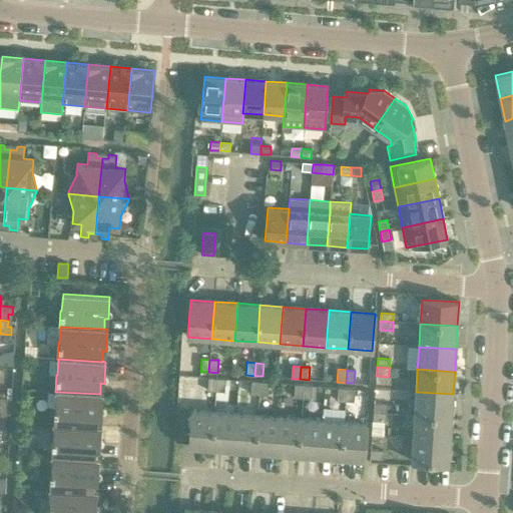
[(208,378),(207,391),(216,391),(217,379),(208,378)]
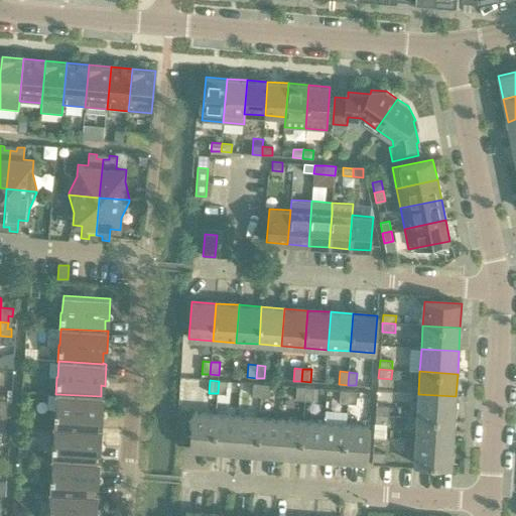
[(219,381),(218,393),(226,394),(227,381),(219,381)]
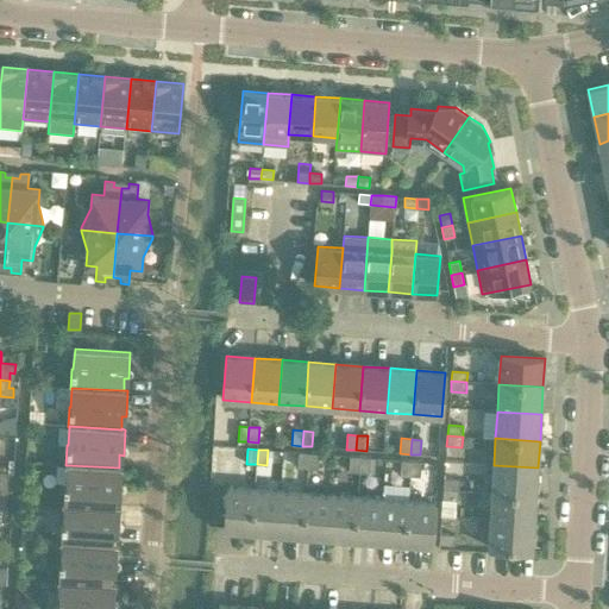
[(297,468),(308,469),(309,453),(299,452),(297,468)]
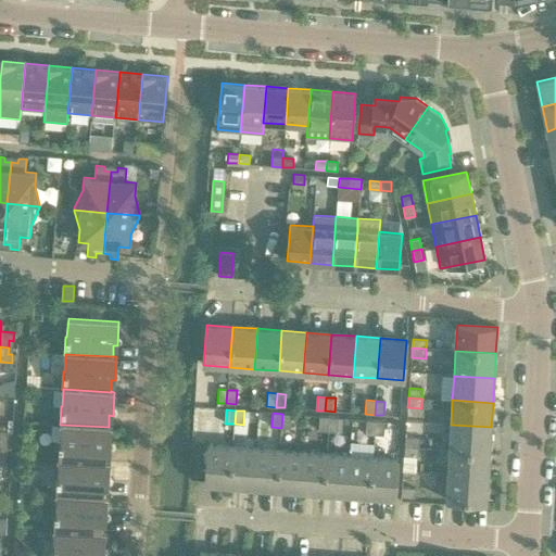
[(282,414),(281,428),(290,428),(291,415),(282,414)]
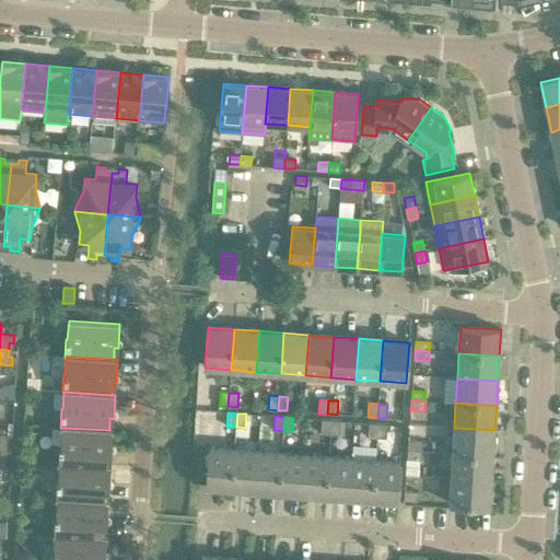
[(321,433),(330,434),(331,420),(322,420),(321,433)]
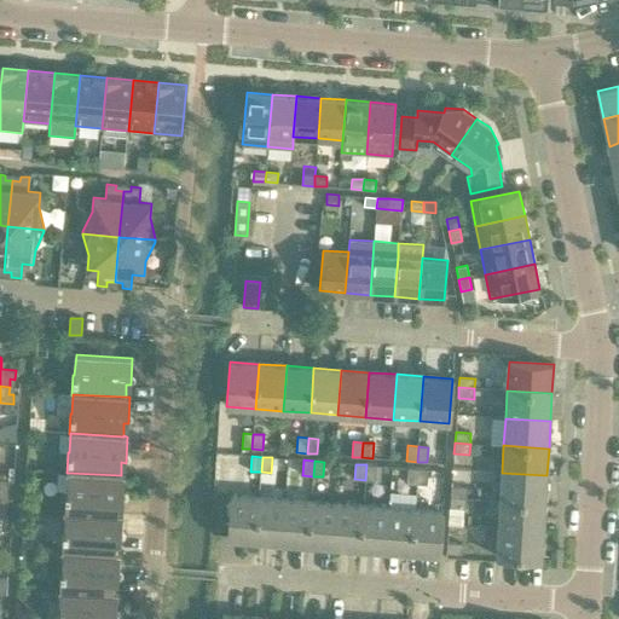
[(366,464),(365,480),(375,481),(376,466),(366,464)]
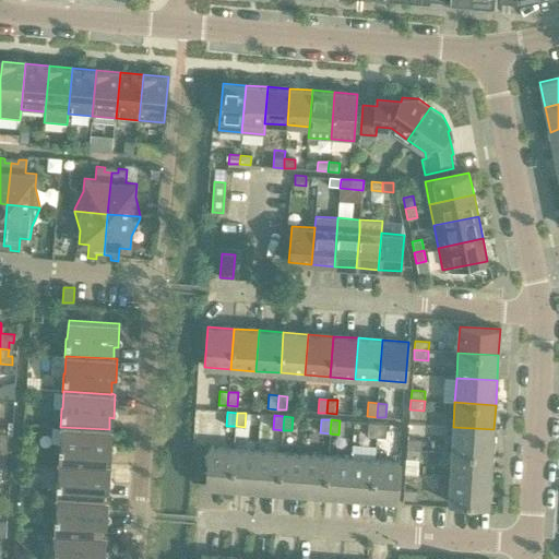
[(367,437),(377,437),(378,424),(368,423),(367,437)]
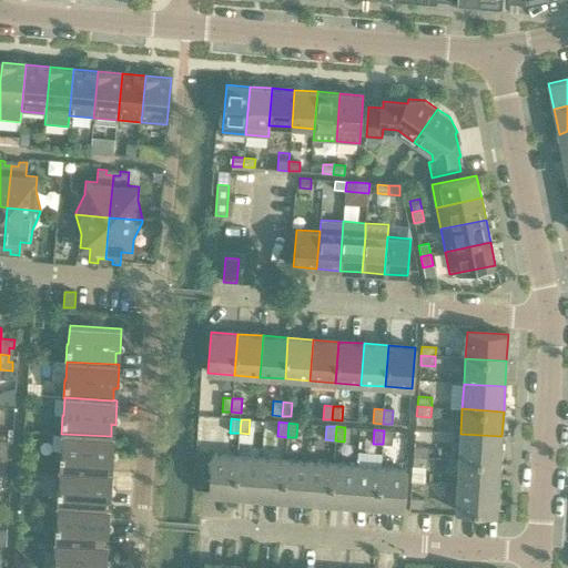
[(384,430),(383,444),(392,445),(393,430),(384,430)]
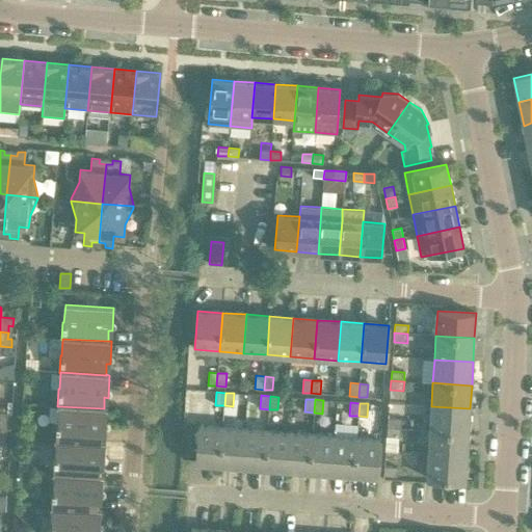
[(55,441),(56,441),(56,440),(102,443),(102,442),(102,431),(106,431),(107,408),(104,408),(58,406),(57,423),(56,423),(55,441)]
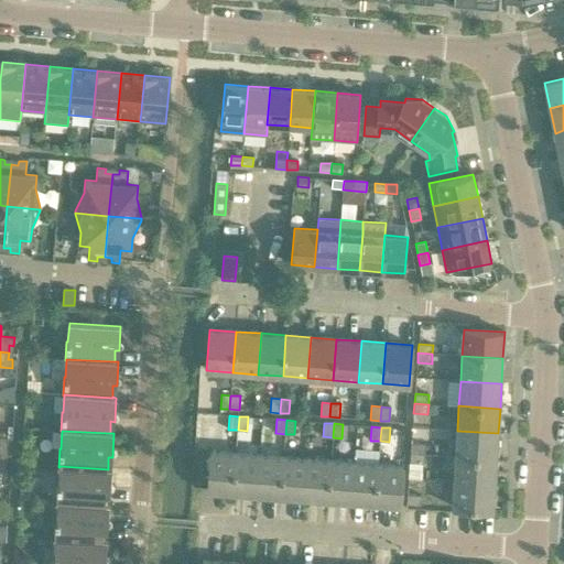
[(457,431),(456,456),(497,458),(498,433),(457,431)]
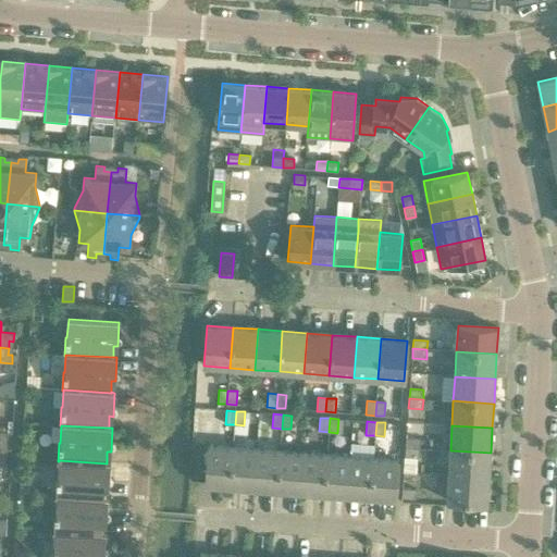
[(406,438),(405,448),(419,449),(420,440),(406,438)]
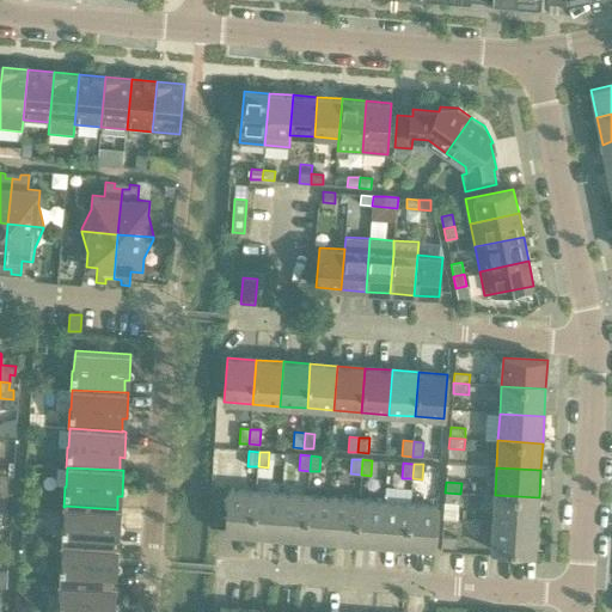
[(226,532),(252,534),(256,491),(228,489),(226,532)]
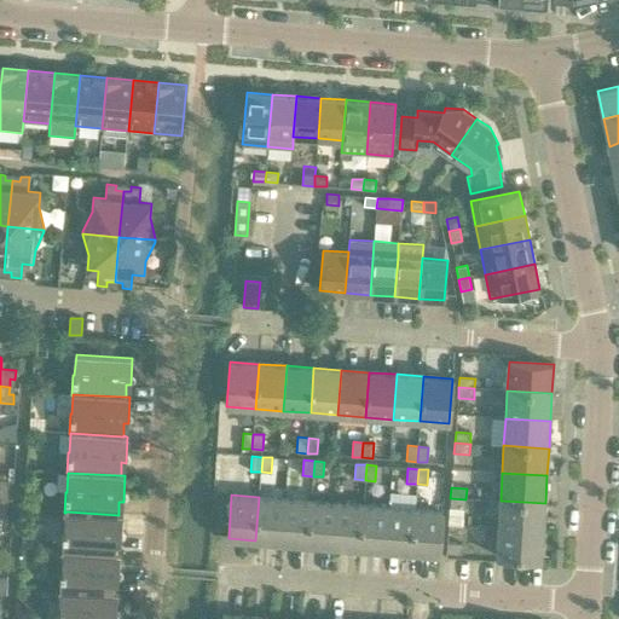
[(255,541),(282,543),(285,499),(259,497),(255,541)]
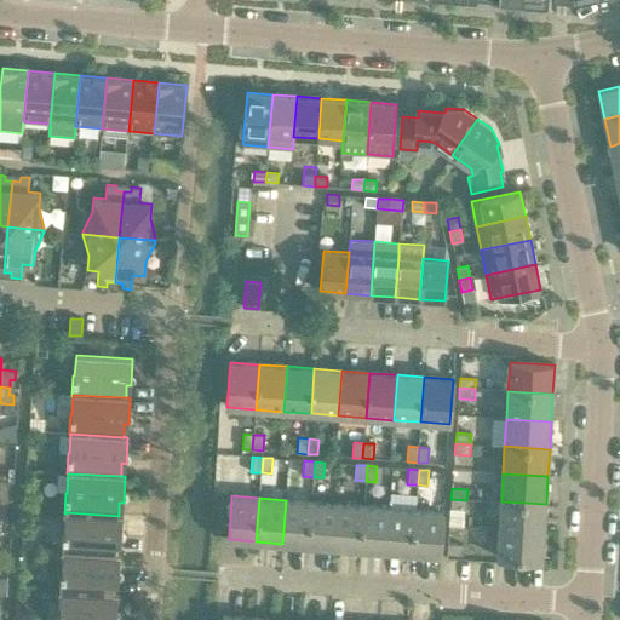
[(466,500),(451,499),(451,509),(466,510),(466,500)]
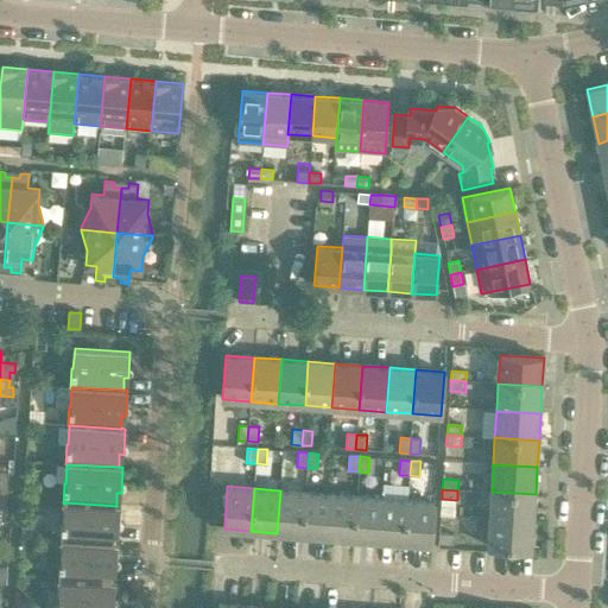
[(277,533),(302,534),(305,492),(280,491),(277,533)]
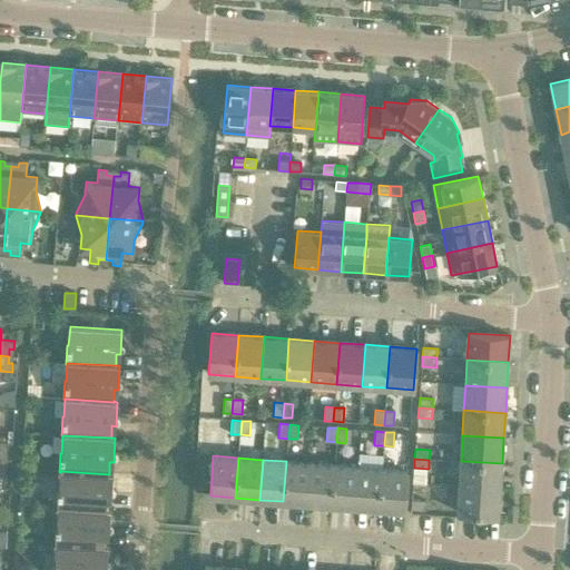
[(283,501),(307,503),(311,463),(286,461),(283,501)]
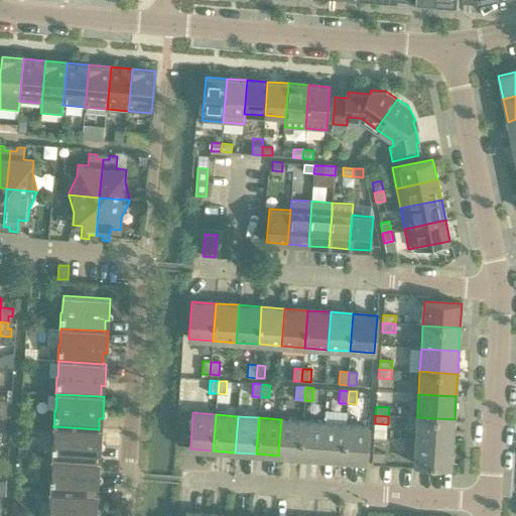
[(417,417),(415,440),(453,442),(455,419),(417,417)]
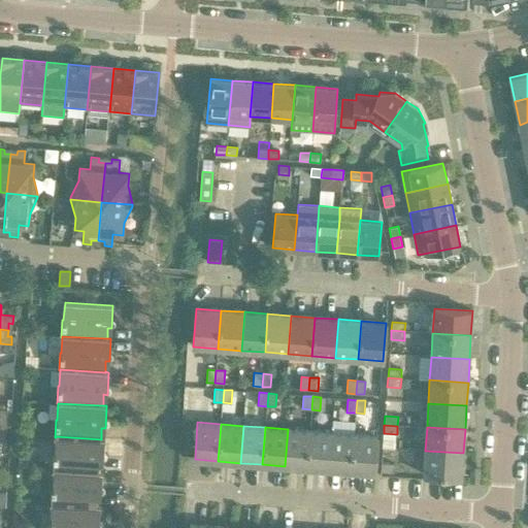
[(285,466),(306,468),(309,431),(288,429),(285,466)]
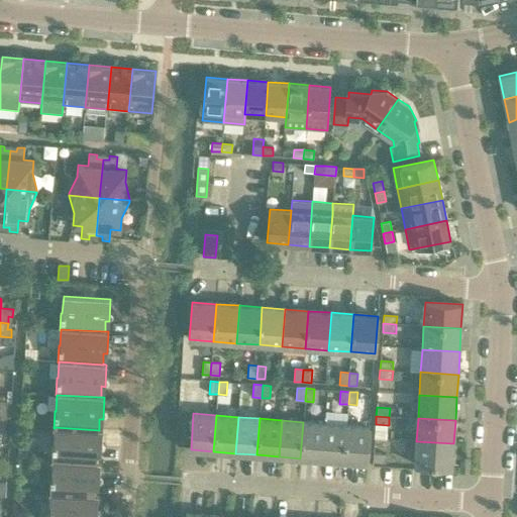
[(300,458),(322,459),(325,423),(303,422),(300,458)]
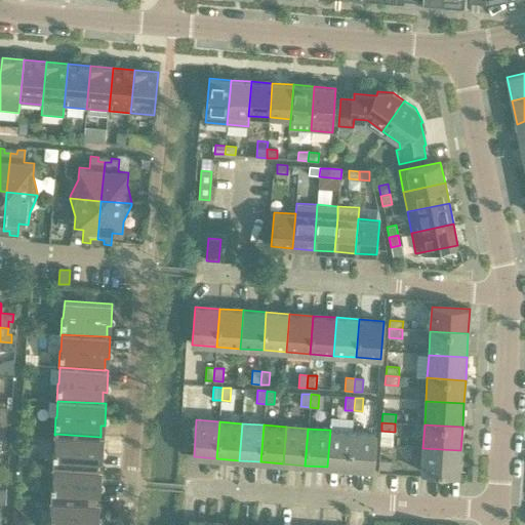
[(327,467),(350,469),(352,432),(330,430),(327,467)]
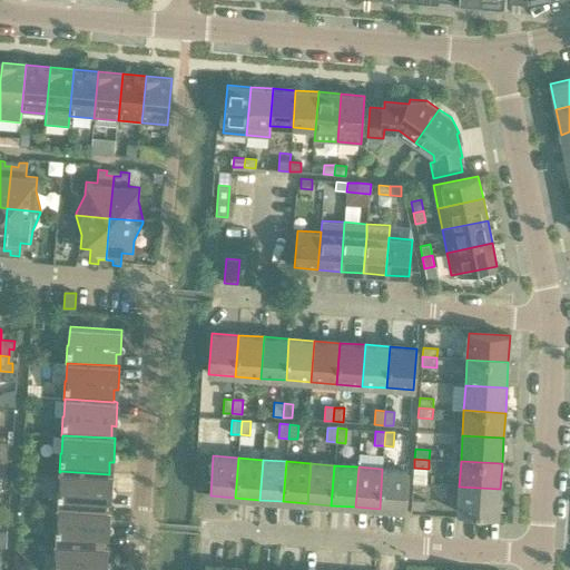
[(382,469),(380,509),(404,511),(408,471),(382,469)]
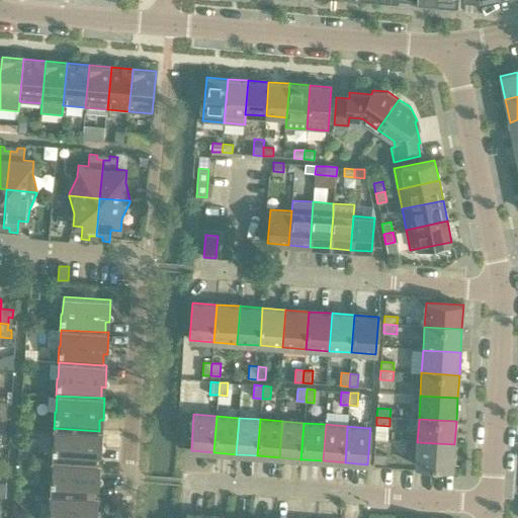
[(52,461),(53,461),(53,460),(97,463),(97,462),(97,452),(101,452),(102,430),(99,430),(99,431),(55,428),(55,429),(54,444),(53,444),(52,461)]
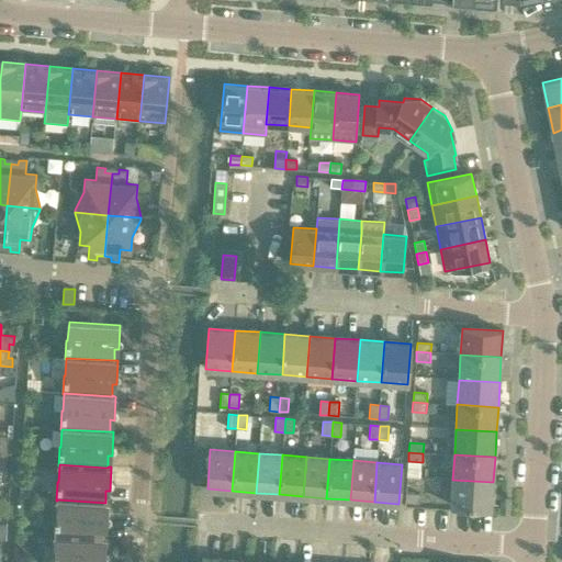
[(493,482),(452,480),(451,505),(492,508),(493,482)]
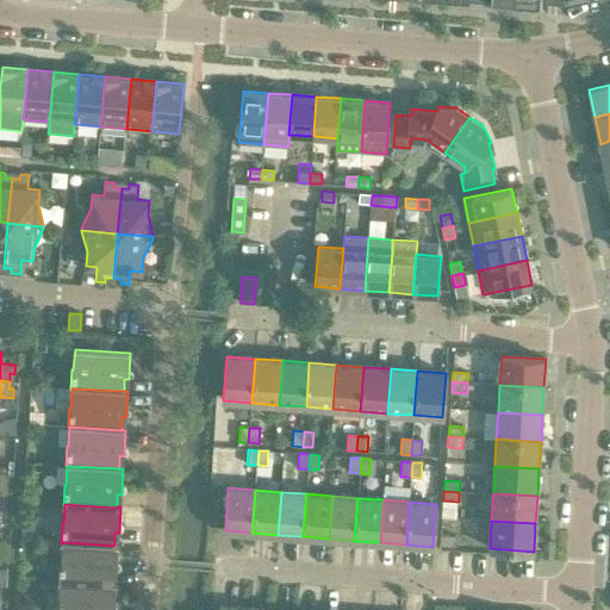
[(440,546),(455,547),(455,536),(441,535),(440,546)]
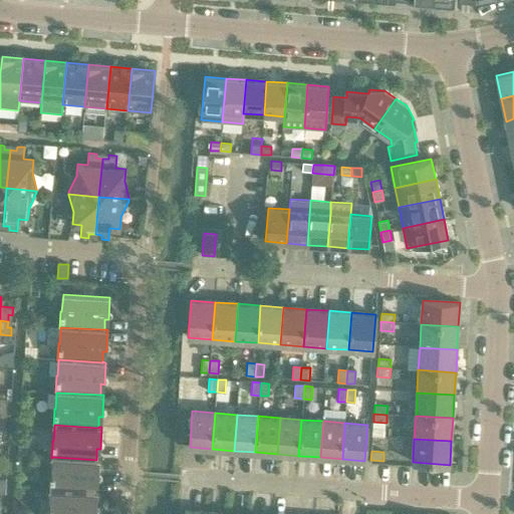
[(49,490),(50,490),(94,492),(94,481),(98,482),(99,460),(96,459),(96,460),(52,457),(52,458),(51,473),(50,473),(49,490)]
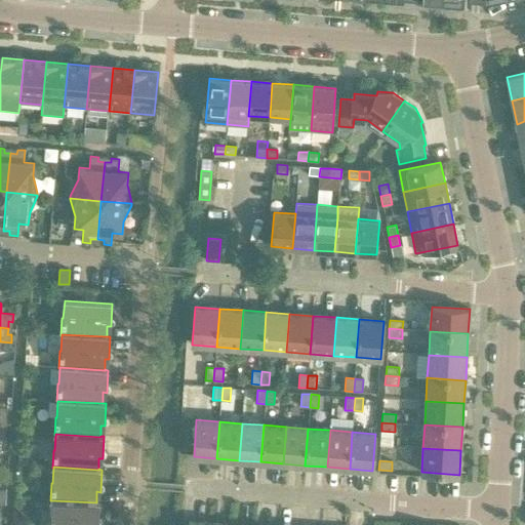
[(48,524),(94,524),(98,524),(99,502),(96,502),(51,500),(50,517),(49,517),(48,524)]
